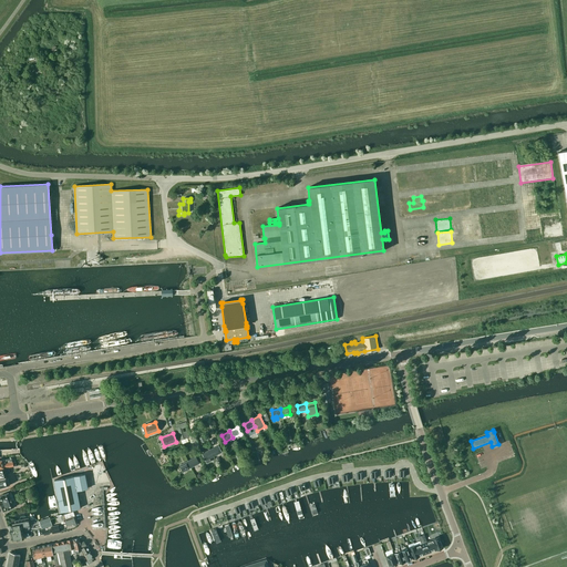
[(218,445),(210,450),(214,456),(222,452),(218,445)]
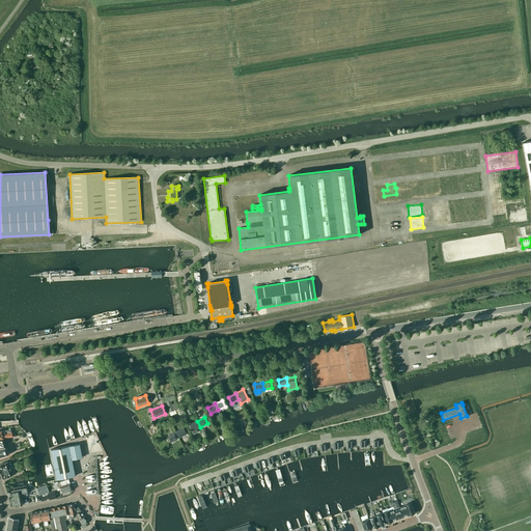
[(196,429),(200,427),(197,421),(189,425),(192,430),(194,434),(197,431),(196,429)]
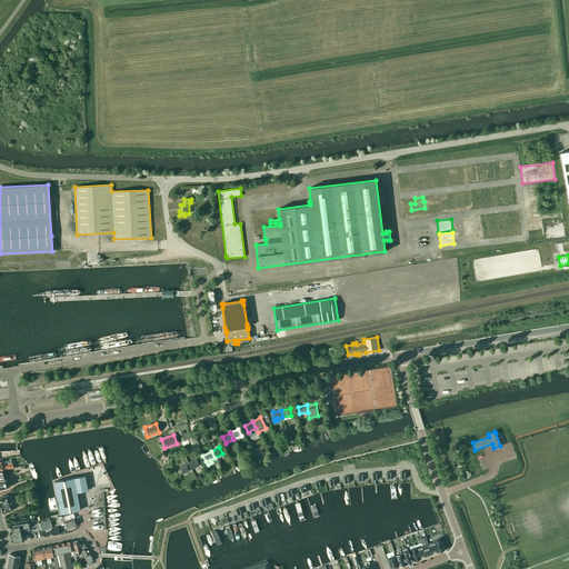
[(196,458),(188,462),(191,469),(199,465),(196,458)]
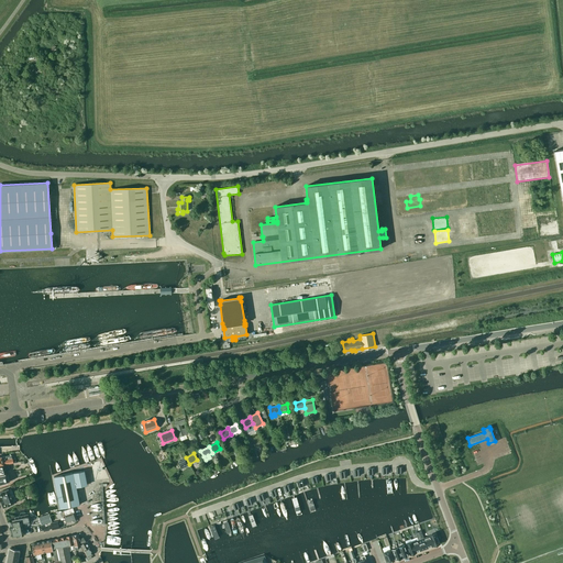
[(0,465),(13,463),(12,459),(11,455),(2,456),(0,456),(0,465)]
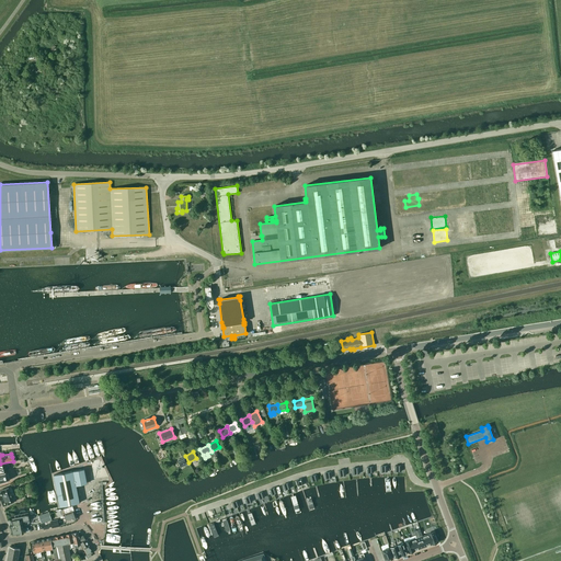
[(189,462),(185,456),(178,460),(181,467),(189,462)]
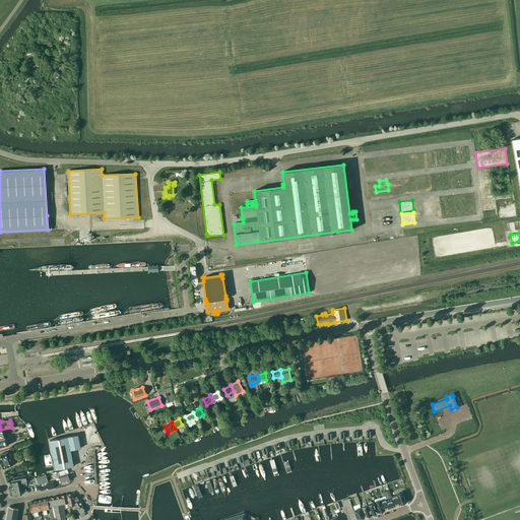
[(79,448),(76,435),(49,440),(56,469),(72,466),(69,450),(79,448)]
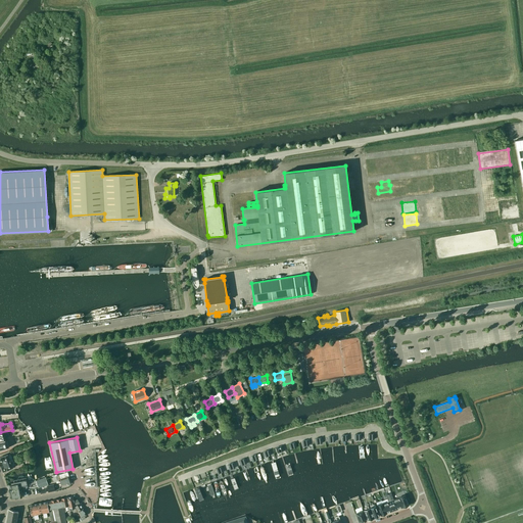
[(0,457),(0,465),(1,467),(3,472),(12,468),(7,455),(0,457)]
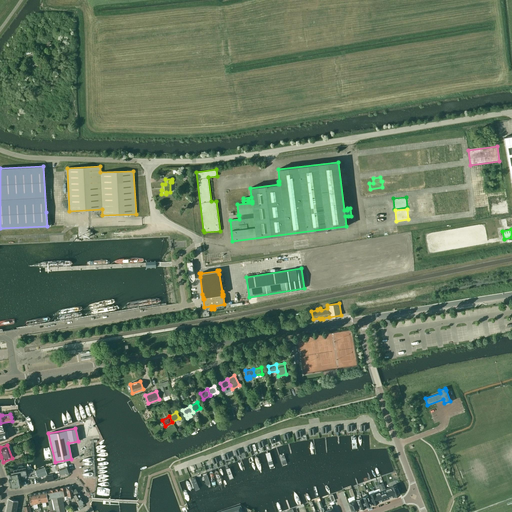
[(66,463),(66,462),(54,466),(56,470),(57,469),(59,475),(65,473),(65,474),(66,473),(67,474),(68,474),(68,473),(69,472),(67,466),(68,466),(67,463),(66,463)]
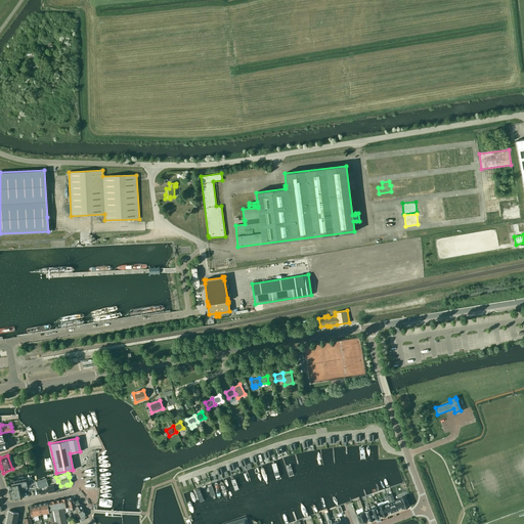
[(26,479),(10,482),(11,486),(6,486),(7,489),(8,488),(10,498),(12,498),(13,499),(22,497),(19,488),(23,487),(23,490),(27,489),(26,486),(28,486),(26,479)]
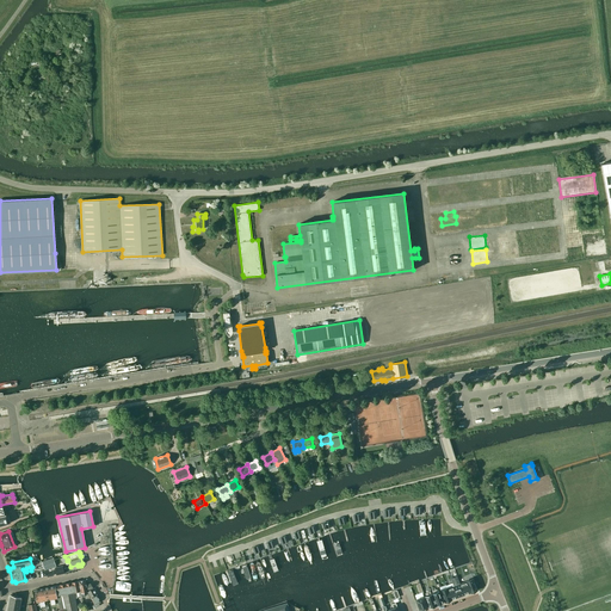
[(45,568),(55,566),(53,559),(43,562),(45,568)]
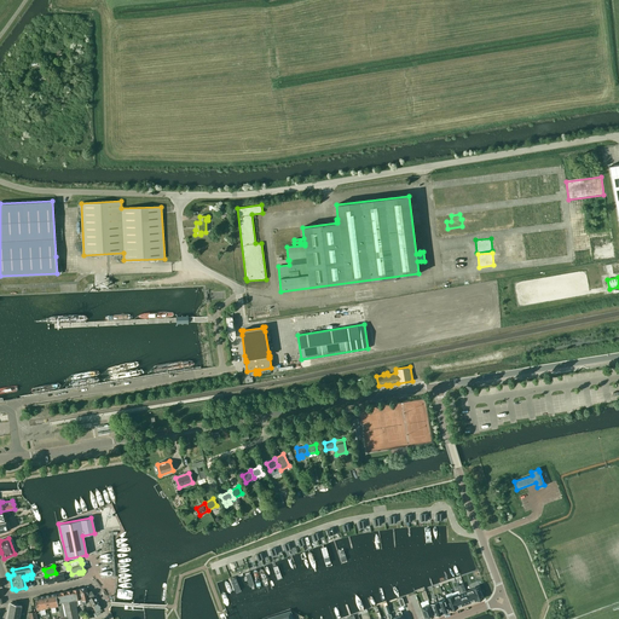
[(64,573),(56,574),(57,583),(65,580),(64,573)]
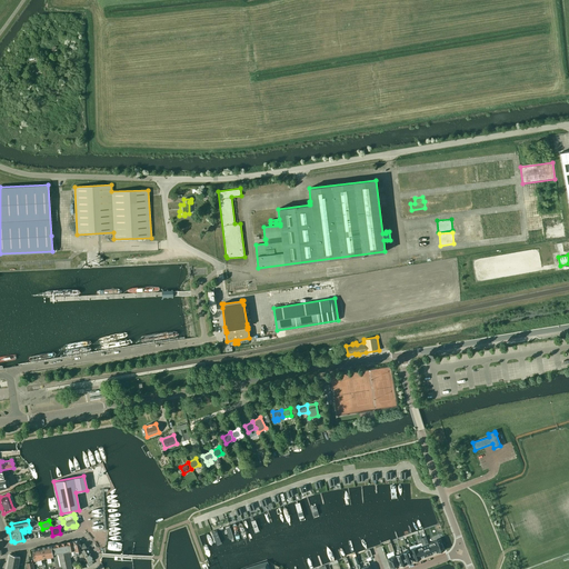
[(440,539),(435,541),(438,552),(445,550),(440,539)]
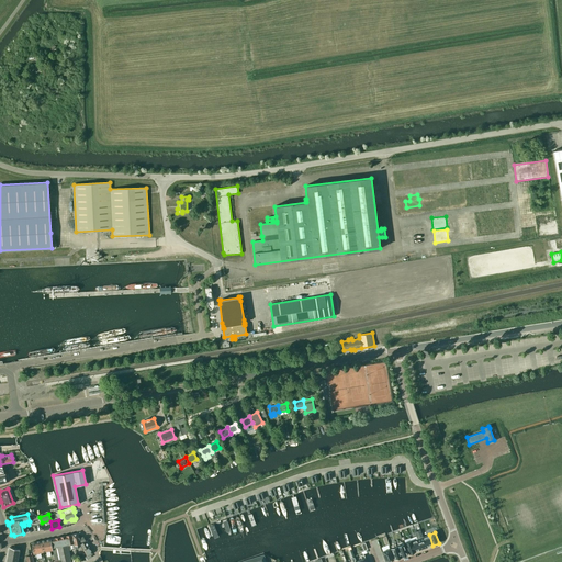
[(429,536),(423,538),(427,548),(433,546),(429,535),(428,535),(429,536)]
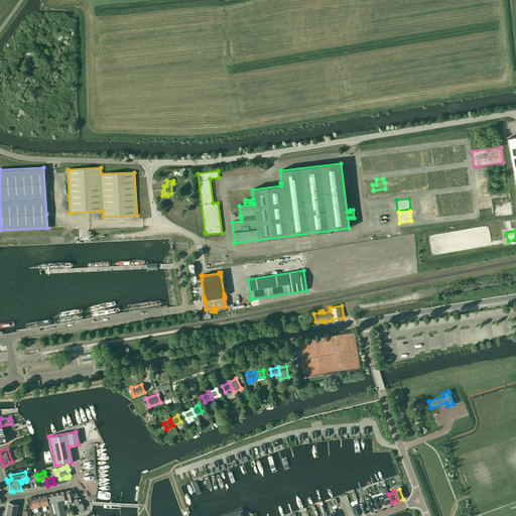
[(48,505),(50,515),(53,514),(53,515),(66,515),(63,505),(62,503),(62,500),(60,492),(59,492),(55,493),(50,494),(47,495),(49,503),(48,503),(48,505)]
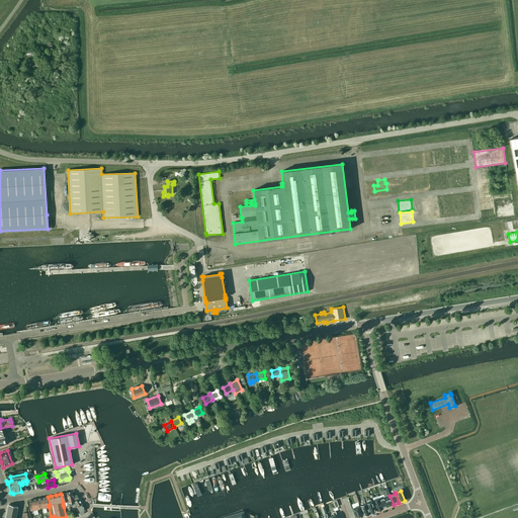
[(390,496),(384,497),(387,506),(394,505),(390,496)]
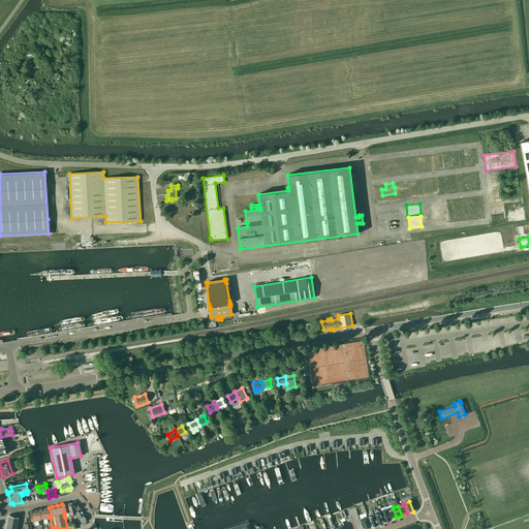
[(48,507),(43,508),(38,509),(40,520),(43,520),(44,524),(49,523),(48,519),(50,518),(50,516),(51,516),(49,507),(48,507)]
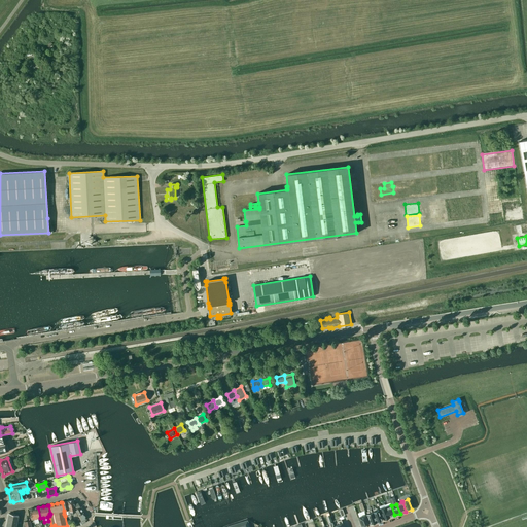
[(389,517),(394,515),(391,505),(386,507),(389,518),(389,517)]
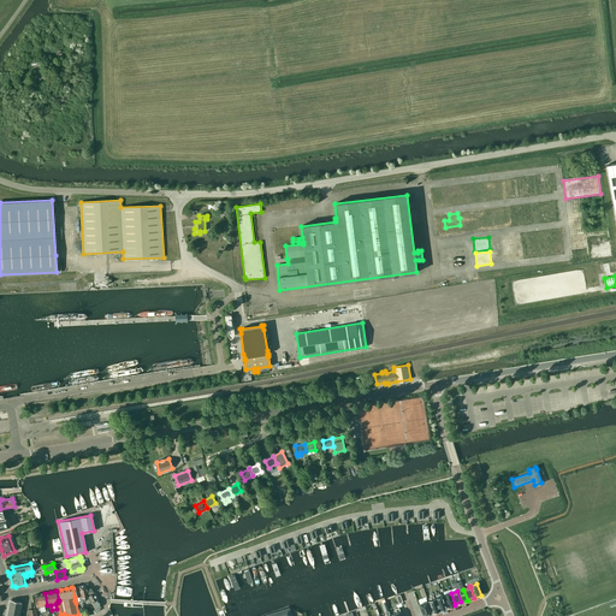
[(45,593),(40,594),(35,594),(37,608),(40,606),(41,612),(46,611),(45,606),(47,605),(45,593)]
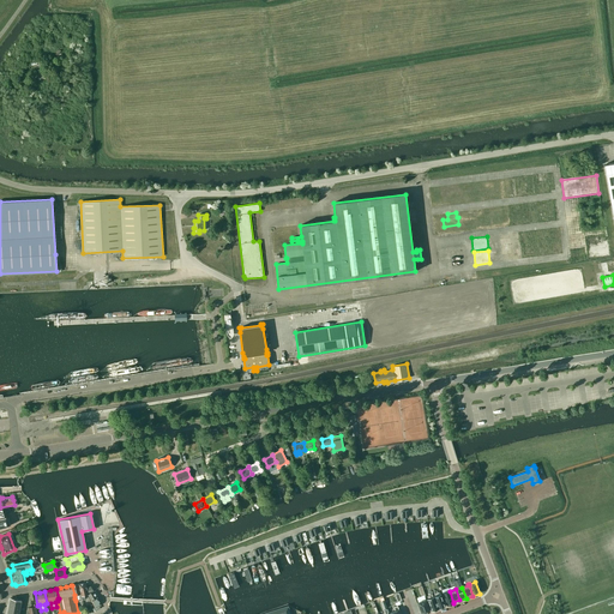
[(450,591),(443,594),(446,606),(453,603),(450,591)]
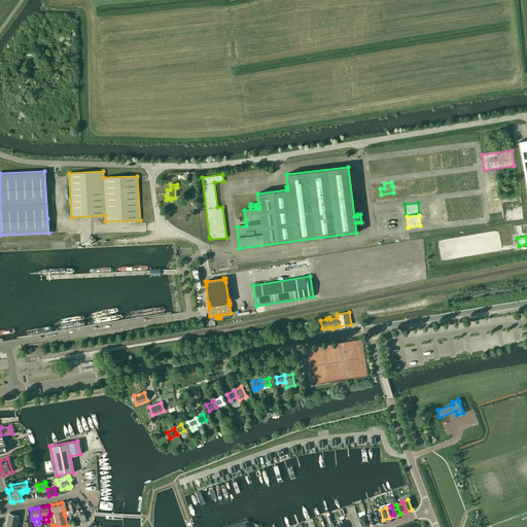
[(382,520),(378,510),(373,512),(376,522),(382,520)]
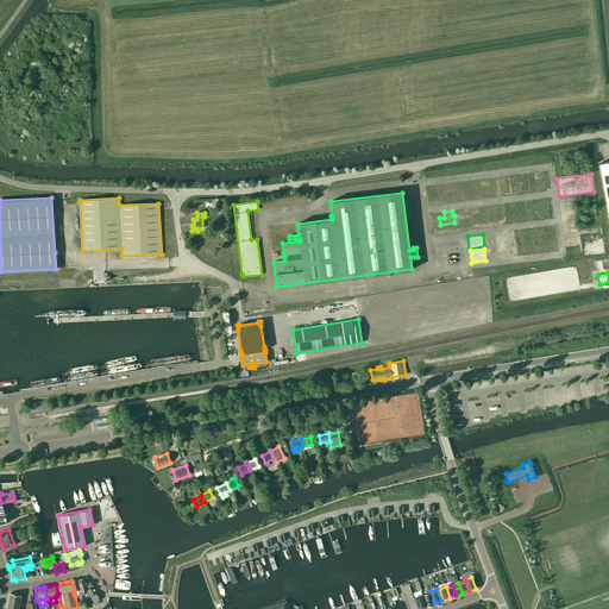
[(434,603),(431,591),(424,594),(428,606),(434,603)]
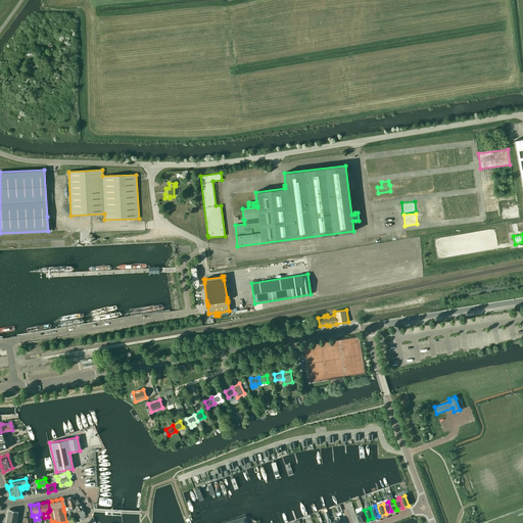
[(15,522),(18,511),(8,509),(6,522),(15,522)]
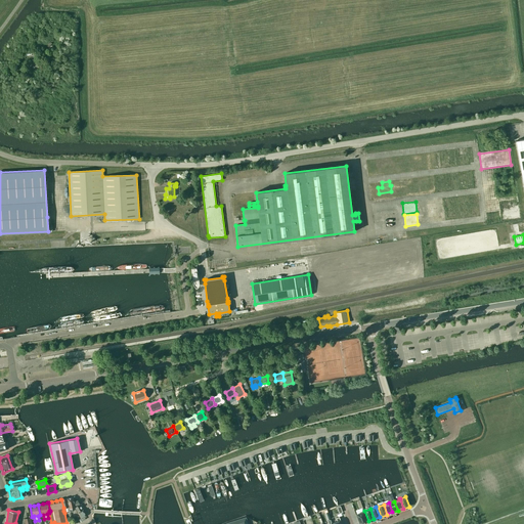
[(360,523),(366,522),(363,512),(357,514),(360,523)]
